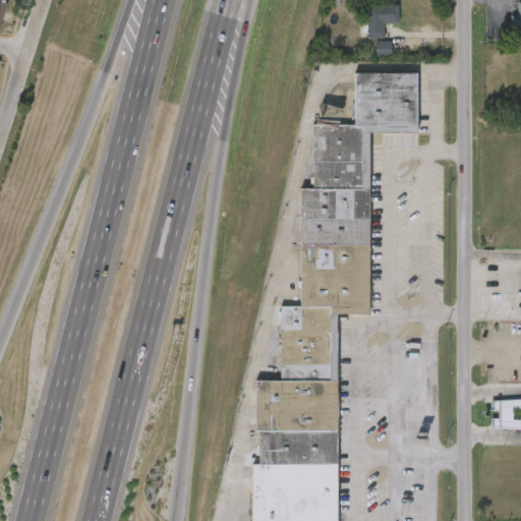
[(520,0),(520,29),(509,29),(509,16),(516,16),(516,0),(520,0)]
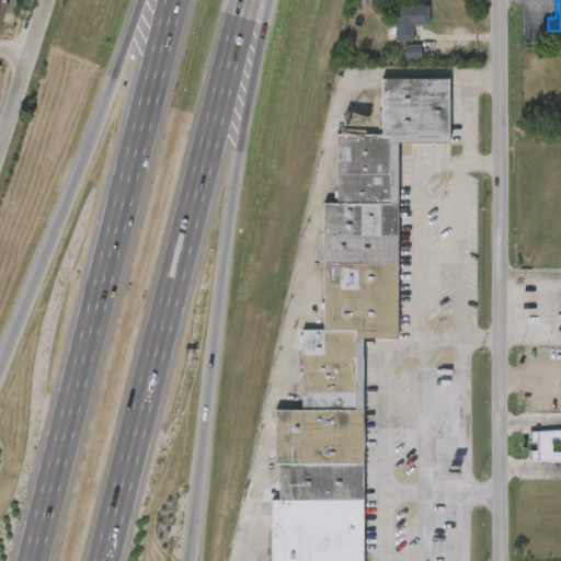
[(392,43),(392,7),(426,7),(426,25),(410,25),(410,43),(392,43)]
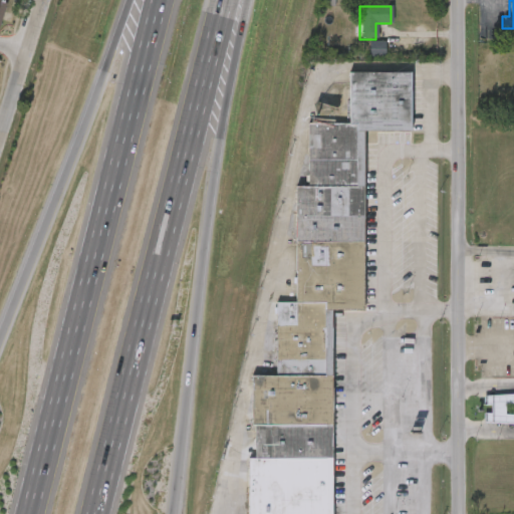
[(387,41),(369,41),(370,56),(387,56),(387,41)]
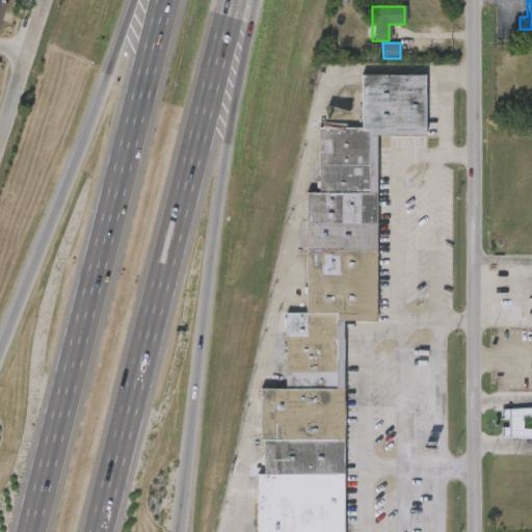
[(318,191),(318,125),(361,125),(362,75),(426,75),(425,135),(376,135),(376,191),(318,191)]
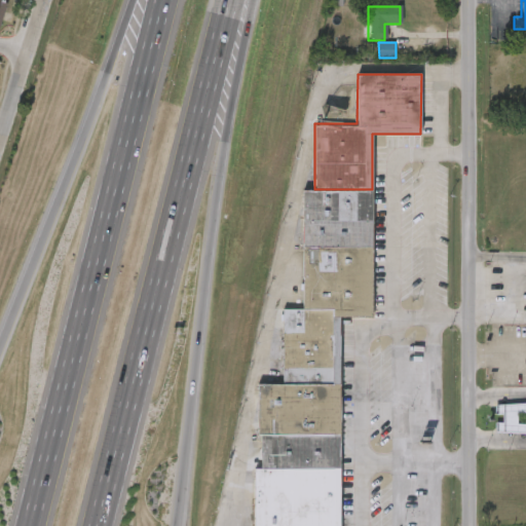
[(302,245),(302,189),(314,189),(372,189),(372,246),(302,245)]
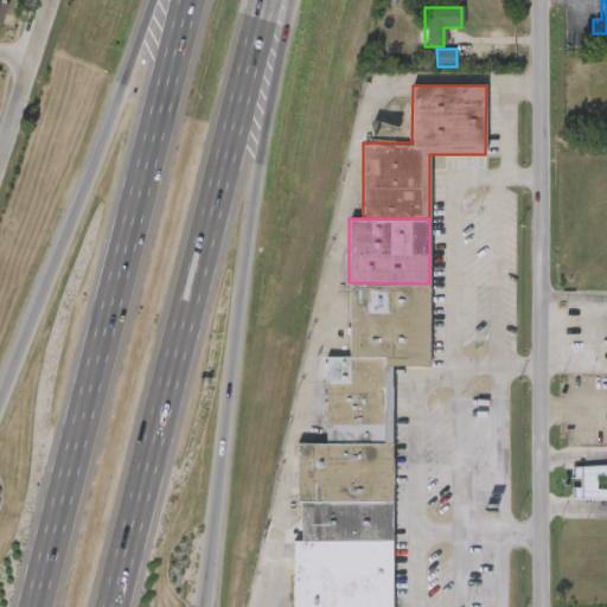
[(326,442),(326,357),(347,357),(349,282),(429,283),(429,366),(391,366),(391,443),(326,442)]
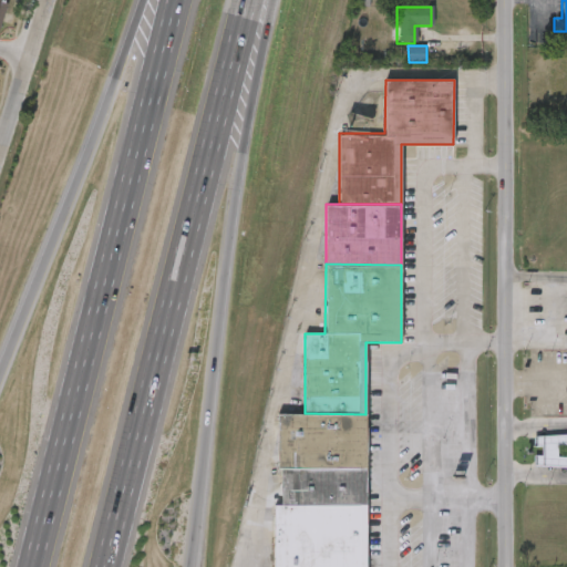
[(366,414),(366,467),(279,467),(279,413),(305,413),(366,414)]
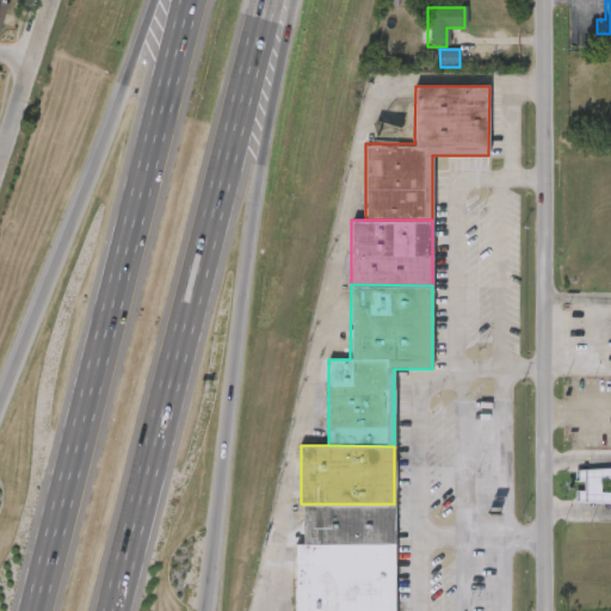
[(575,468),(610,467),(610,503),(575,504),(575,489),(585,489),(585,482),(575,482),(575,468)]
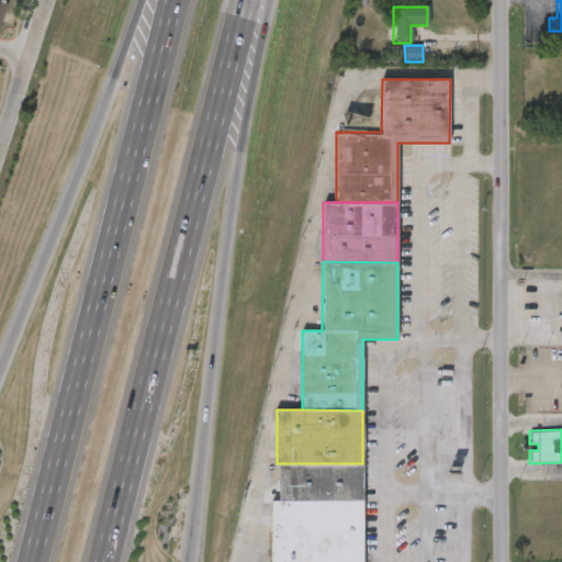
[(362,463),(362,499),(277,499),(277,463),(362,463)]
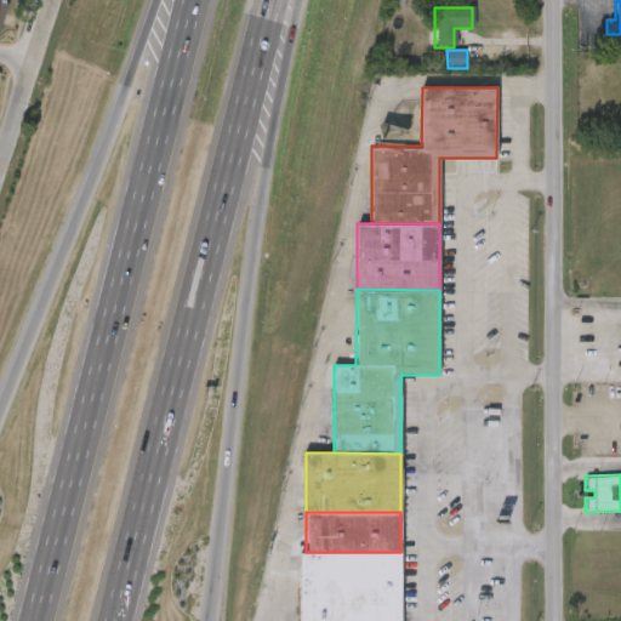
[(400,552),(400,620),(300,620),(300,552),(306,552),(400,552)]
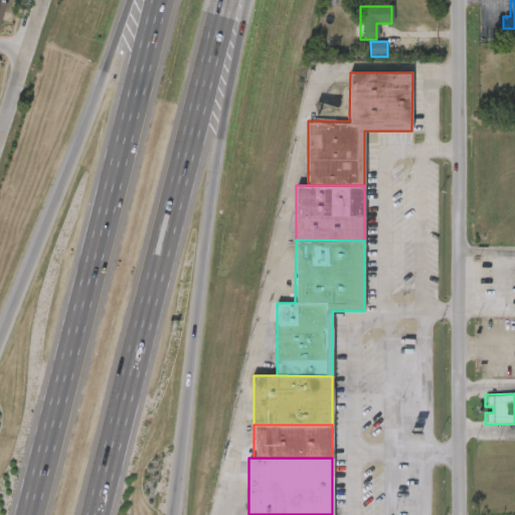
All buildings are outlined.
